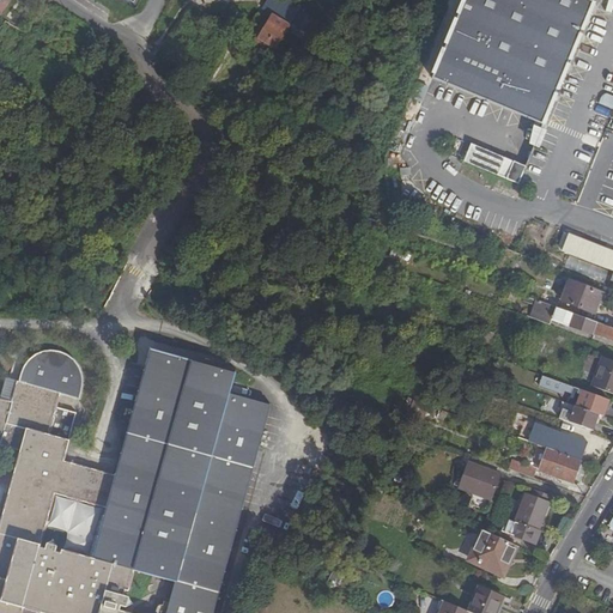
[(0,0),(0,17),(12,0),(0,0)]
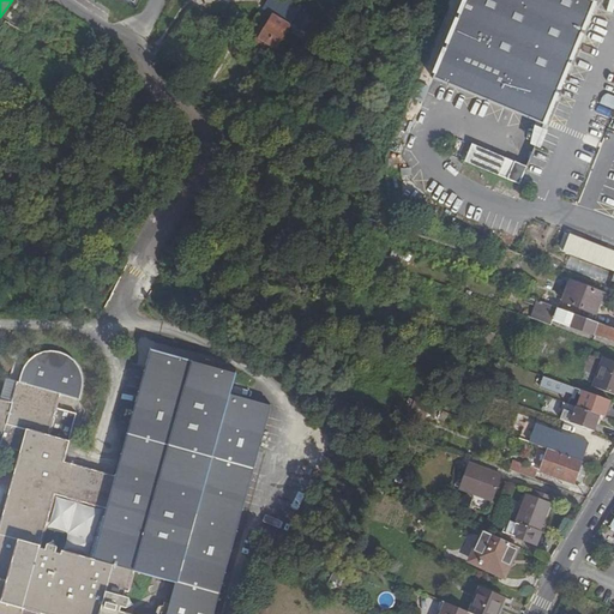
[(292,0),(271,0),(269,5),(268,8),(296,25),(287,44),(302,53),(320,20),(307,12),(306,14),(301,12),(300,11),(302,6),(292,0)]
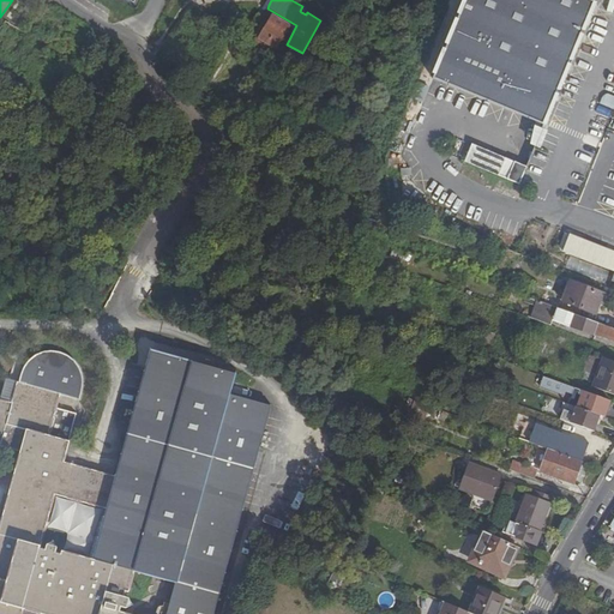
[(449,85),(451,79),(547,119),(595,1),(591,0),(464,0),(433,79),(449,85)]
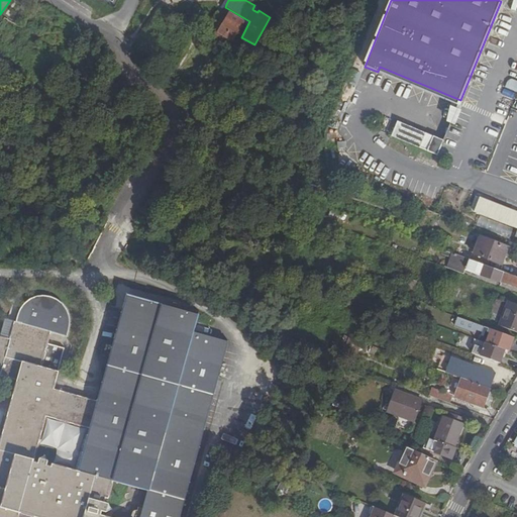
[(219,32),(214,35),(233,45),(236,41),(234,40),(244,21),(229,13),(226,19),(219,32)]
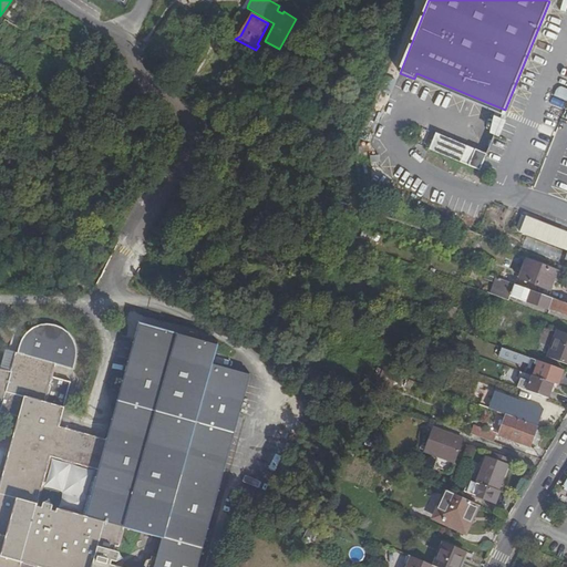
[(233,33),(235,39),(240,35),(248,21),(241,18),(233,33)]
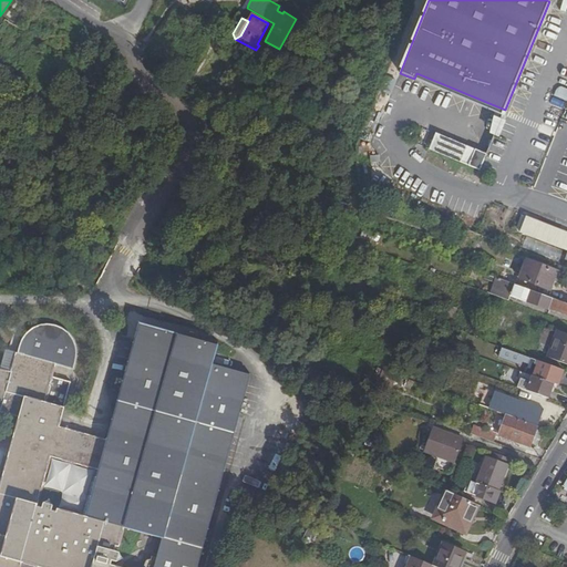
[(416,73),(414,79),(503,115),(505,110),(416,73)]
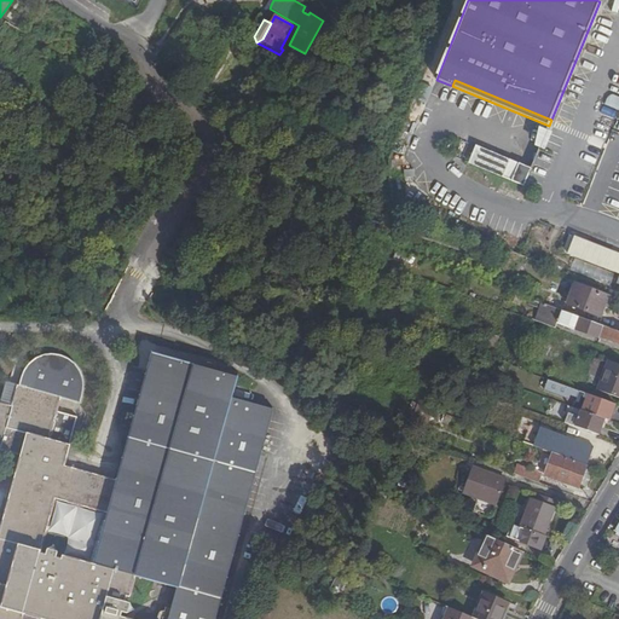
[(432,88),(421,84),(415,98),(426,103),(432,88)]
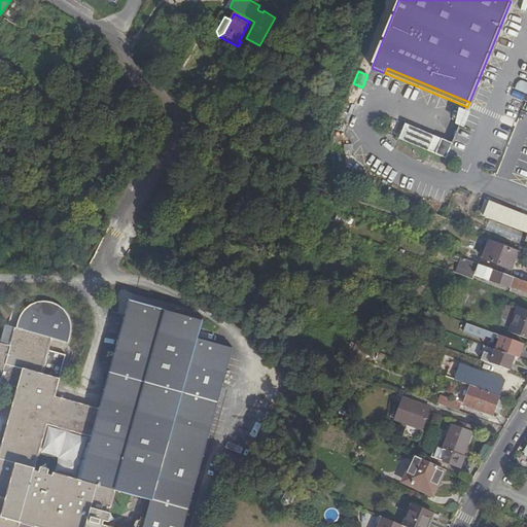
[(526,94),(526,82),(518,79),(514,90),(526,94)]
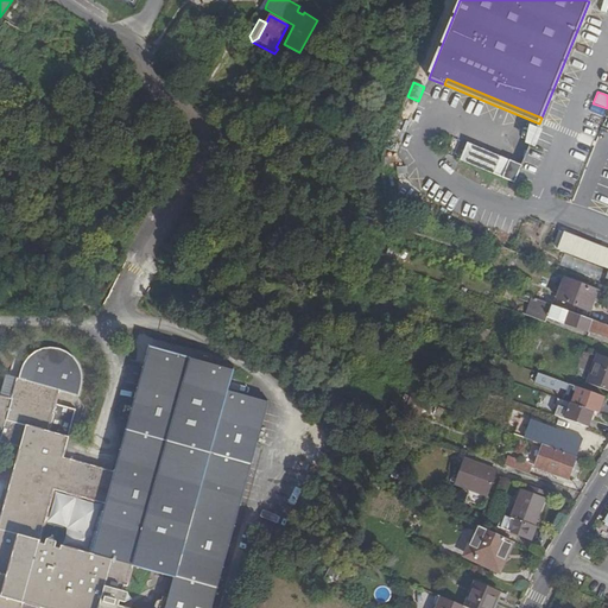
[(543,130),(532,125),(526,143),(534,146),(543,130)]
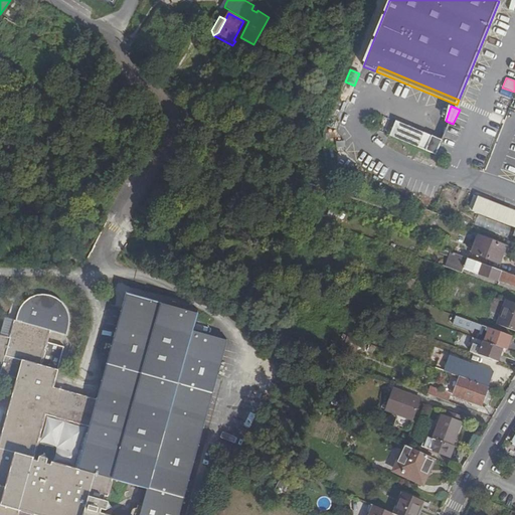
[(71,119),(56,109),(50,117),(66,127),(71,119)]
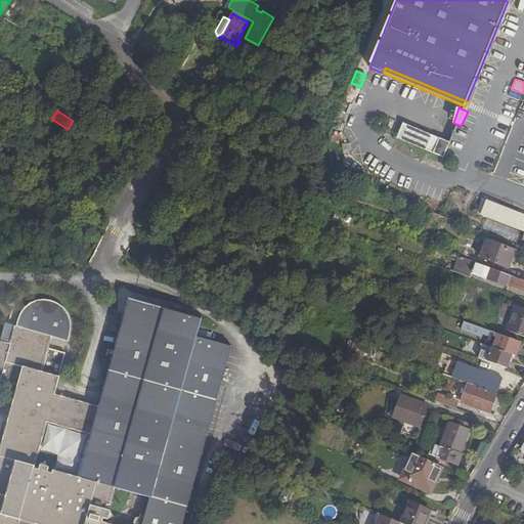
[(402,123),(396,138),(433,154),(439,138),(402,123)]
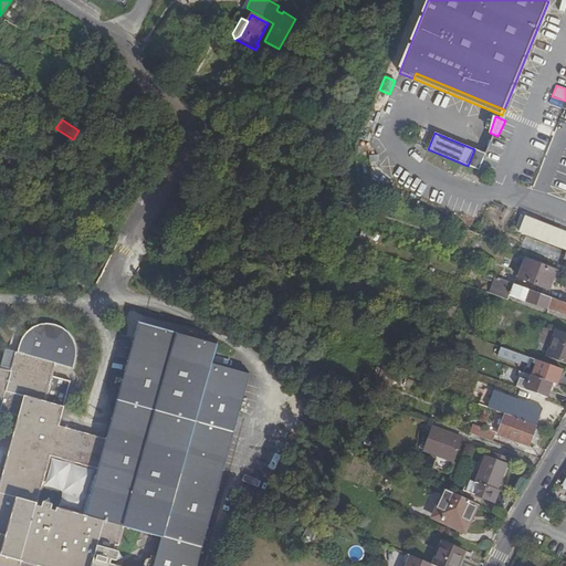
[(474,149),(468,166),(479,170),(485,154),(474,149)]
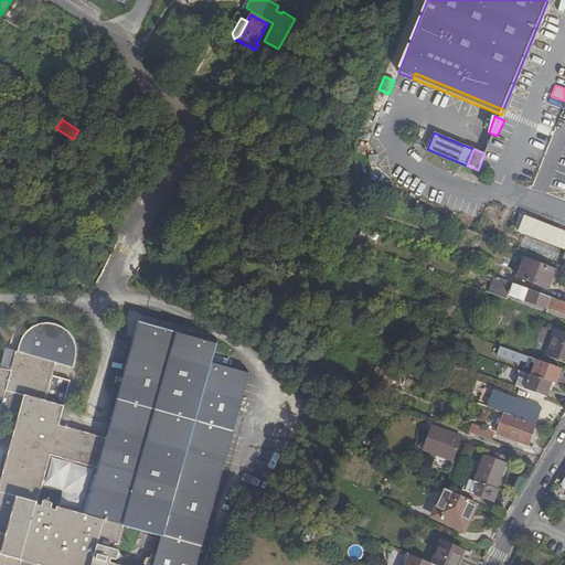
[(134,181),(139,174),(130,168),(118,181),(127,190),(129,191),(136,183),(134,181)]
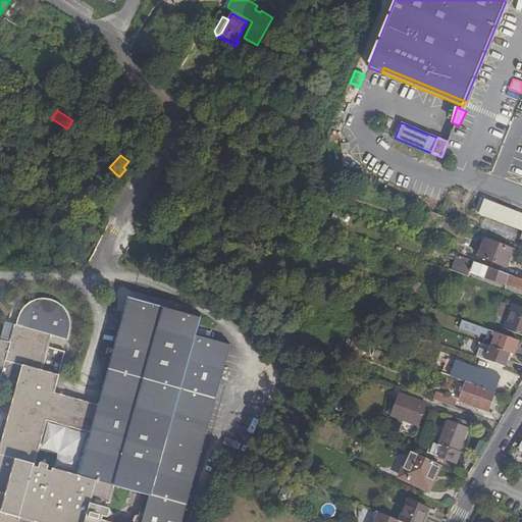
[(110,181),(105,177),(100,185),(105,188),(110,181)]
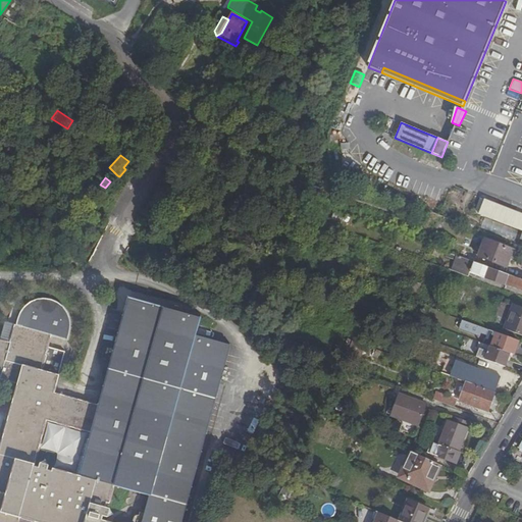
[(521,213),(479,198),(474,212),(521,232),(521,229),(521,213)]
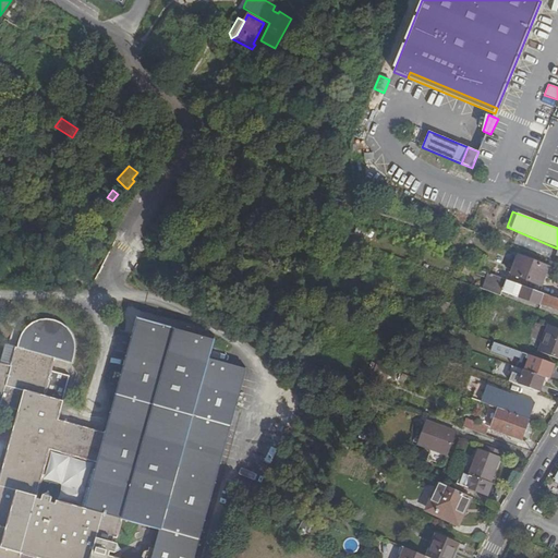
[(366,229),(358,226),(353,234),(363,239),(366,229)]
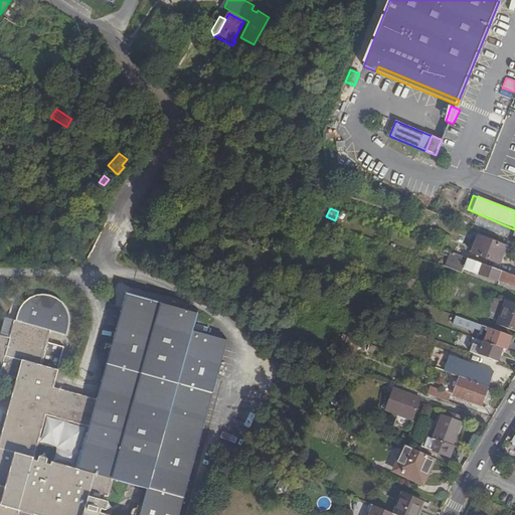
[(505,246),(478,236),(472,252),(499,263),(505,246)]
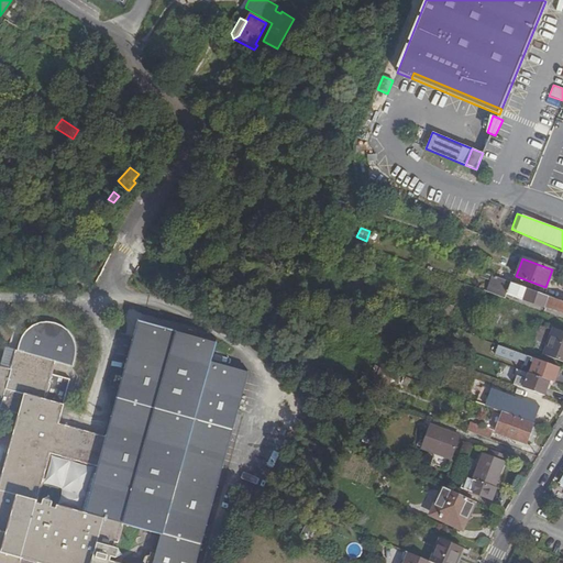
[(562,313),(562,301),(493,276),(488,287),(506,294),(511,296),(562,313)]
